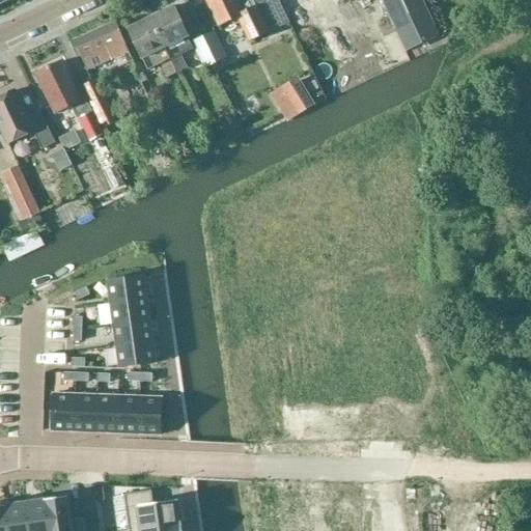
[(206,0),(219,26),(239,16),(251,42),(271,31),(272,33),(271,34),(276,31),(271,20),(281,15),(274,0),(206,0)]
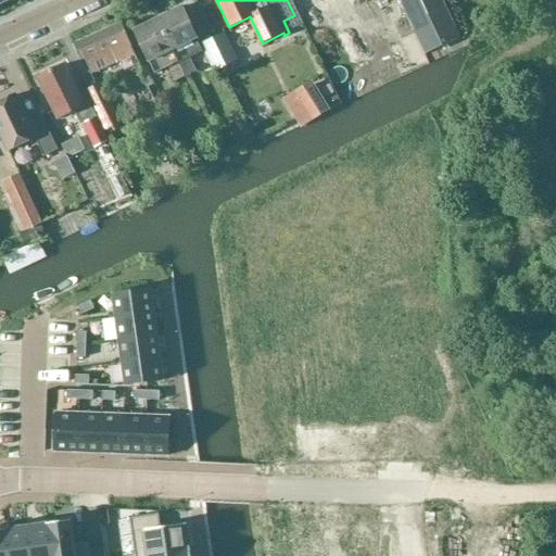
[(298,0),(303,10),(324,0),(298,0)]
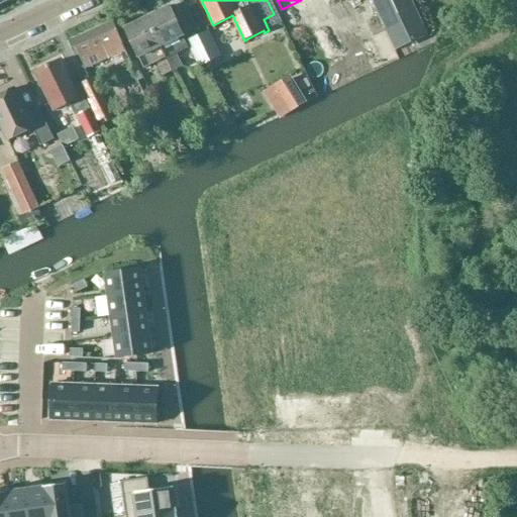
[(374,0),(397,49),(428,34),(411,0),(374,0)]
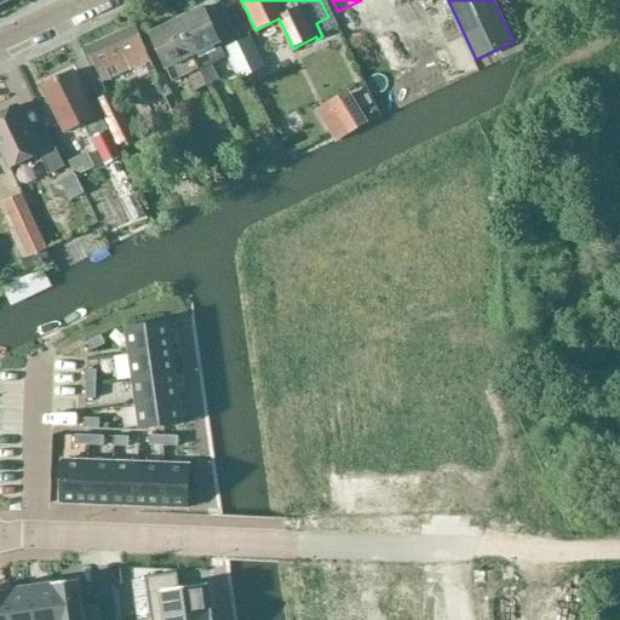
[(204,9),(178,21),(210,85),(219,80),(212,64),(224,58),(218,45),(220,44),(204,9)]
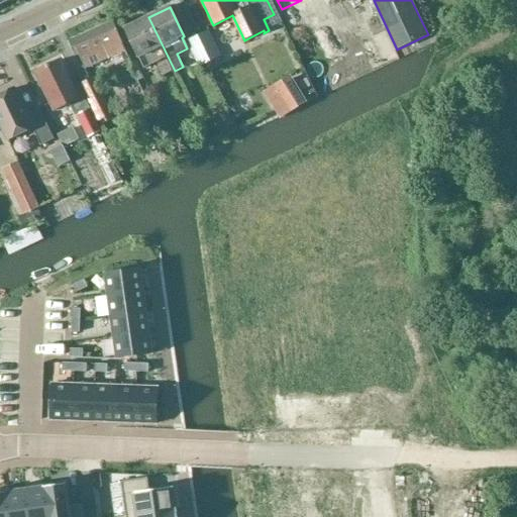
[(175,71),(148,17),(125,29),(138,58),(144,69),(157,64),(163,76),(175,71)]
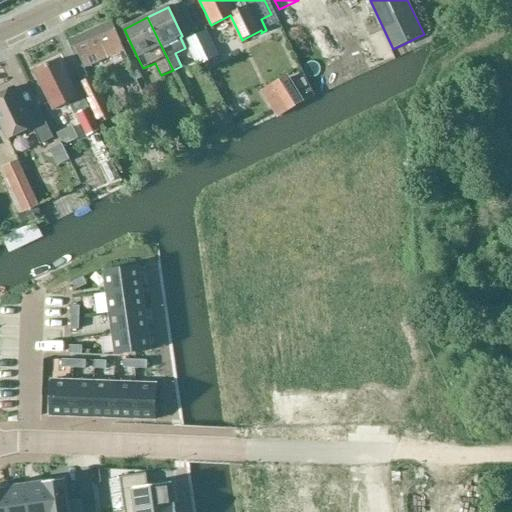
[(130,61),(125,50),(113,22),(69,40),(74,55),(80,52),(85,66),(110,56),(115,68),(130,61)]
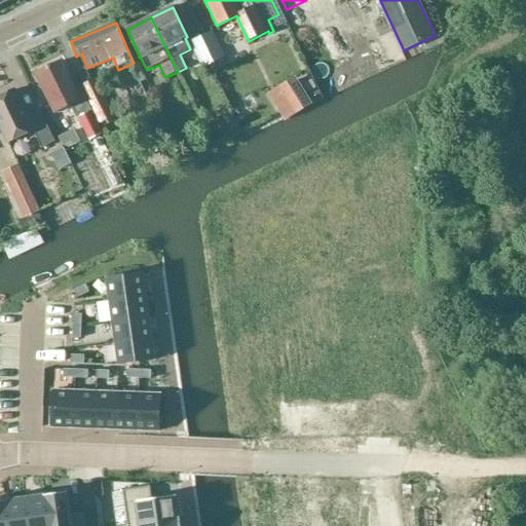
[(213,32),(201,37),(214,64),(217,70),(214,72),(216,77),(229,71),(223,59),(225,58),(213,32)]
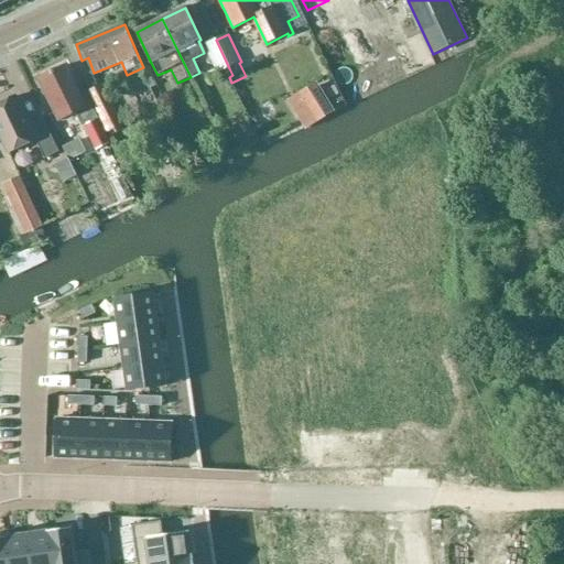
[(229,68),(216,40),(204,45),(217,74),(229,68)]
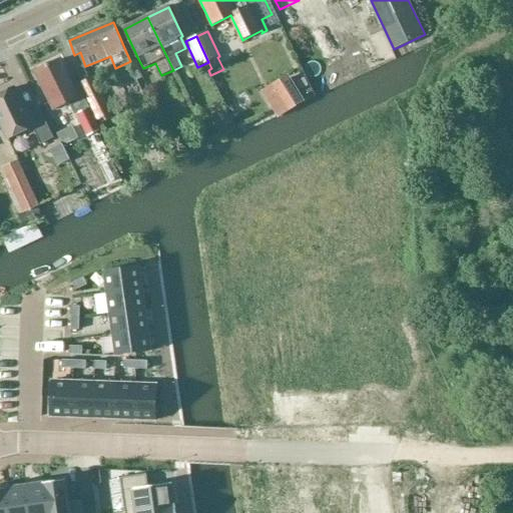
[(35,71),(51,102),(55,111),(55,110),(57,111),(61,110),(64,108),(66,106),(68,104),(69,103),(75,116),(77,115),(88,136),(99,131),(88,109),(89,109),(73,76),(69,78),(60,59),(35,71)]
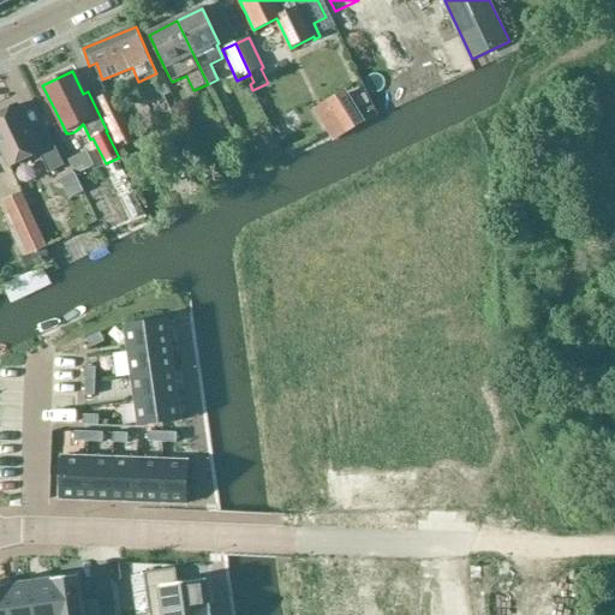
[(347,75),(316,94),(335,126),(366,107),(347,75)]
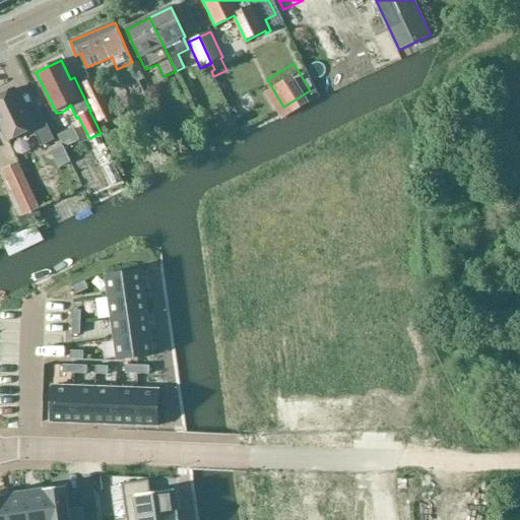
[(317,89),(334,81),(326,64),(309,72),(317,89)]
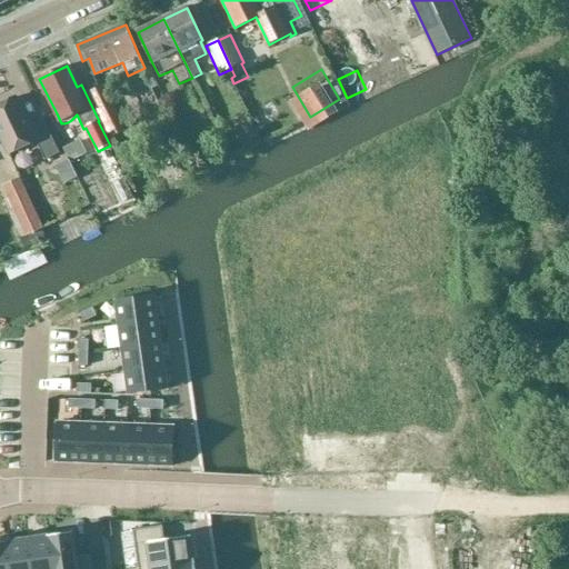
[(87,93),(103,125),(108,135),(125,126),(105,86),(87,93)]
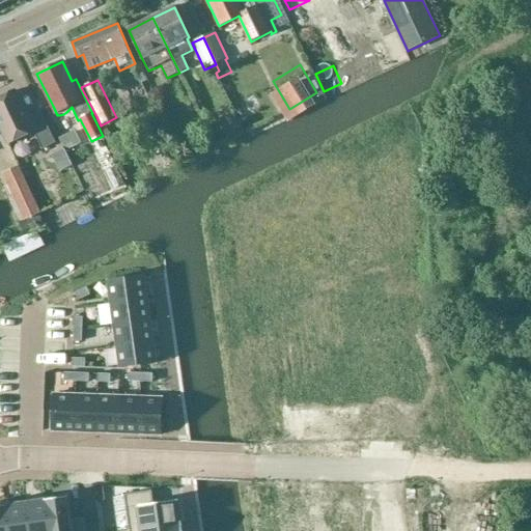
[(16,91),(0,98),(0,124),(9,144),(34,133),(44,150),(56,143),(40,110),(28,116),(16,91)]
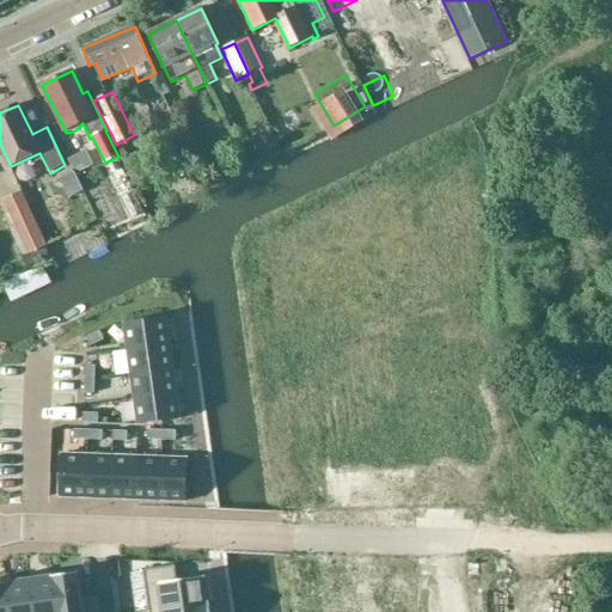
[(68,159),(73,170),(79,171),(93,165),(86,151),(68,159)]
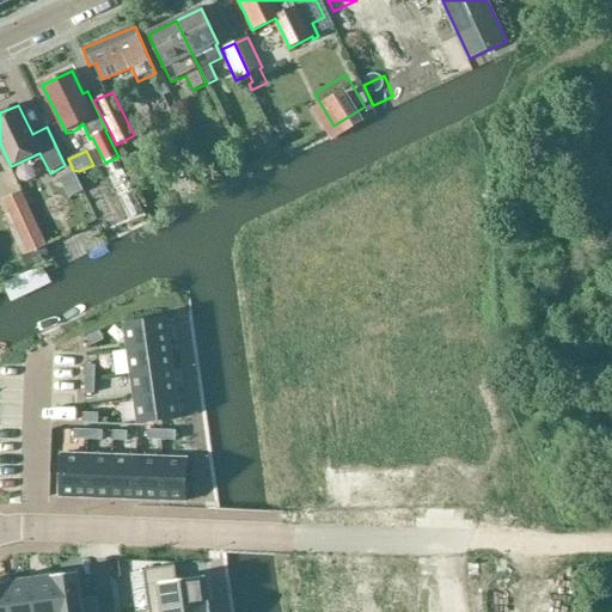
[(102,189),(103,207),(121,206),(118,187),(102,189)]
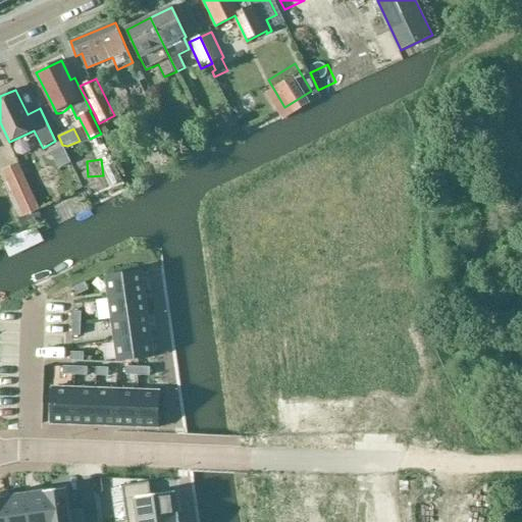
[(18,165),(13,167),(3,171),(24,218),(40,211),(18,165)]
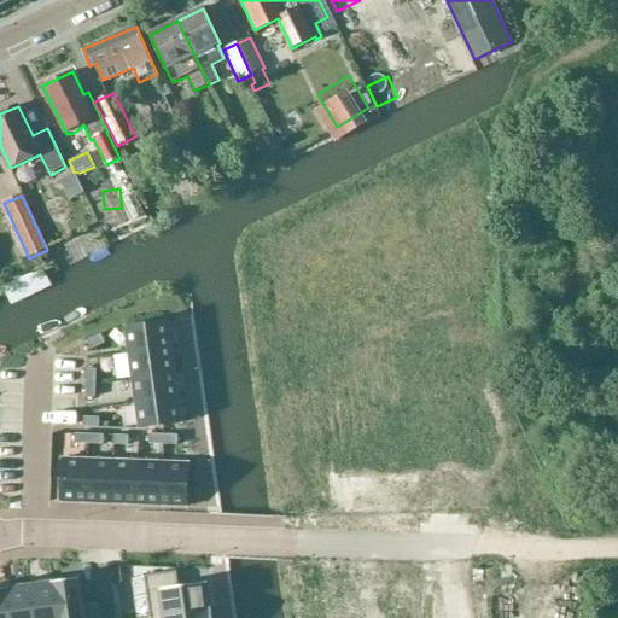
[(44,255),(7,272),(15,287),(51,270),(44,255)]
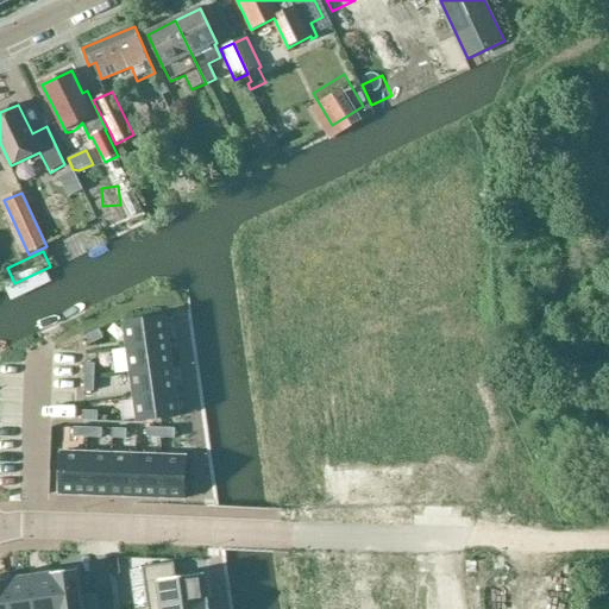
[(126,349),(169,343),(165,318),(123,324),(126,349)]
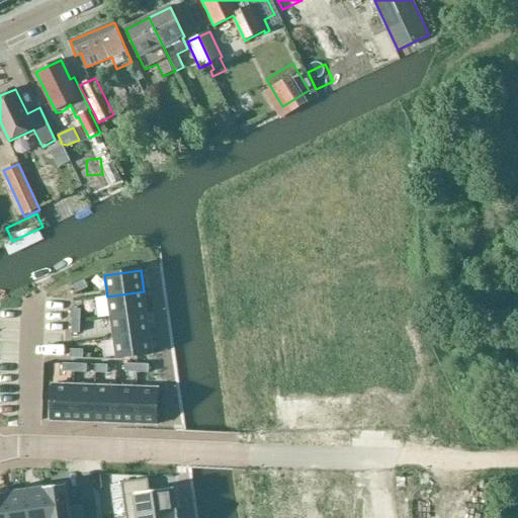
[(84,280),(73,286),(77,293),(88,288),(84,280)]
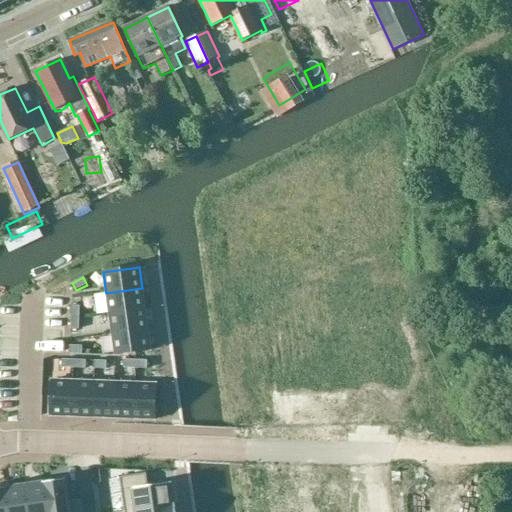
[(106,293),(109,314),(145,309),(142,288),(106,293)]
